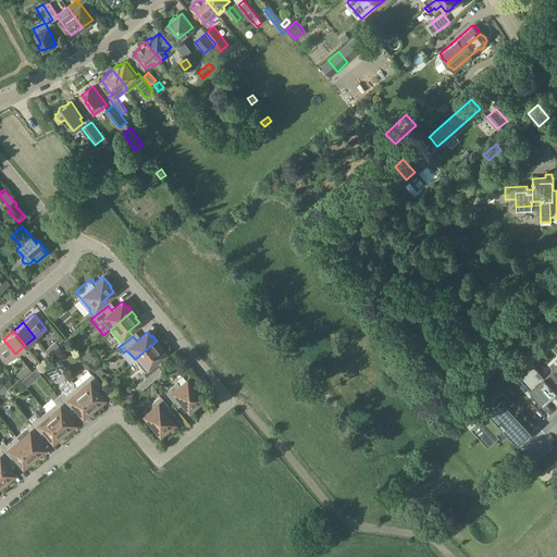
[(543,338),(549,345),(554,341),(547,334),(543,338)]
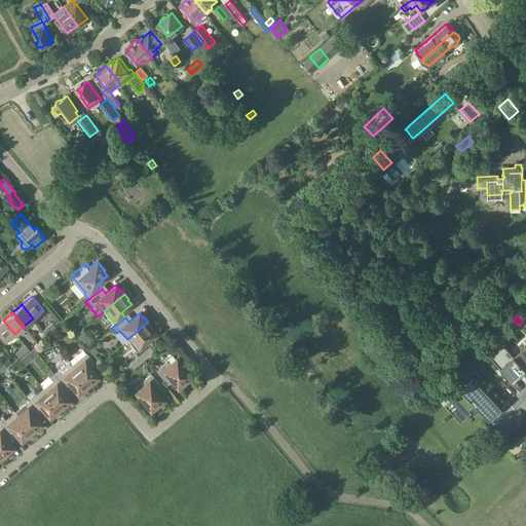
[(14,334),(3,321),(0,322),(0,336),(5,342),(14,334)]
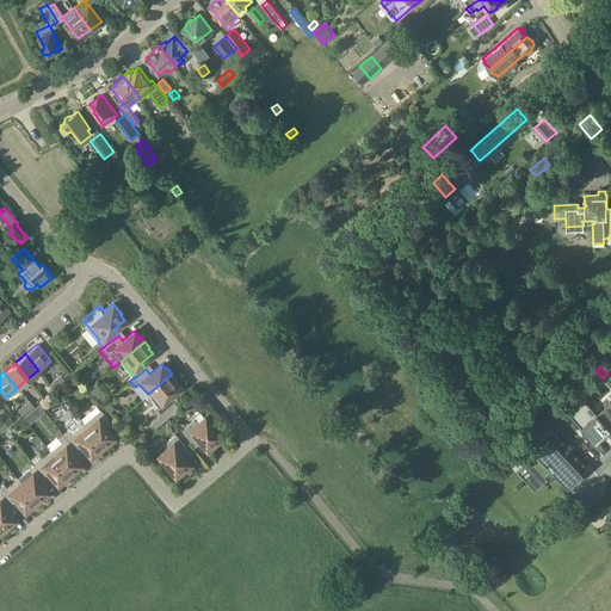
[(177,381),(172,374),(148,394),(156,405),(153,408),(158,414),(162,412),(173,402),(168,396),(180,387),(176,382),(177,381)]
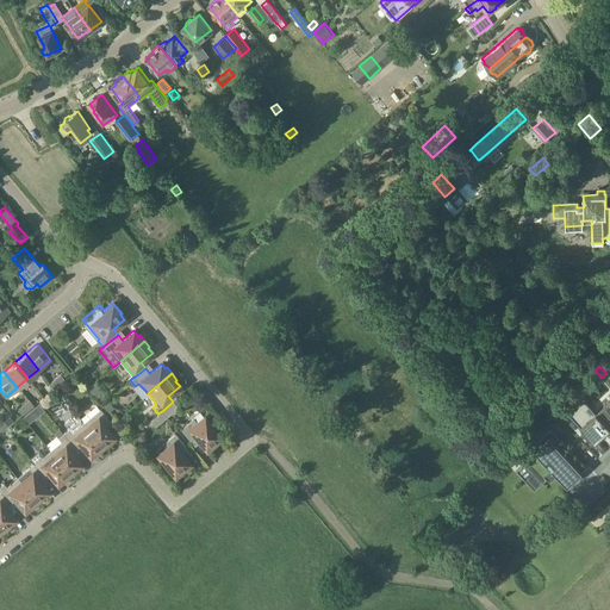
[(53,387),(63,378),(60,374),(49,384),(53,387)]
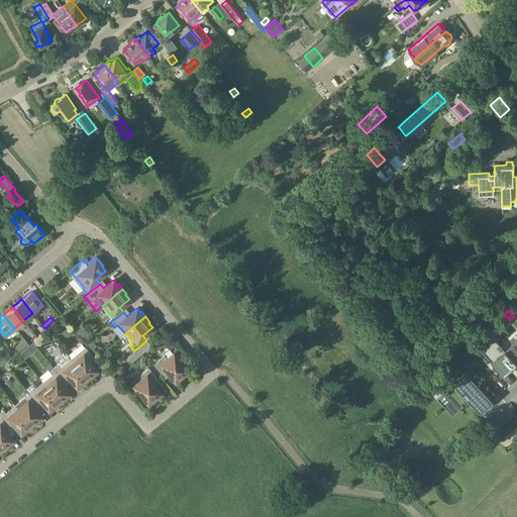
[(487,331),(483,335),(488,340),(492,336),(487,331)]
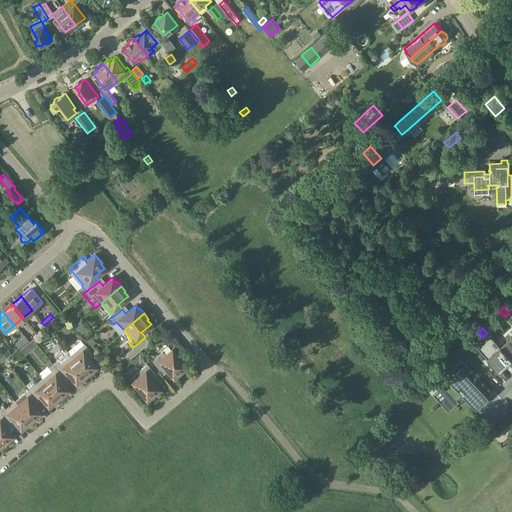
[(81,333),(85,338),(90,335),(85,329),(81,333)]
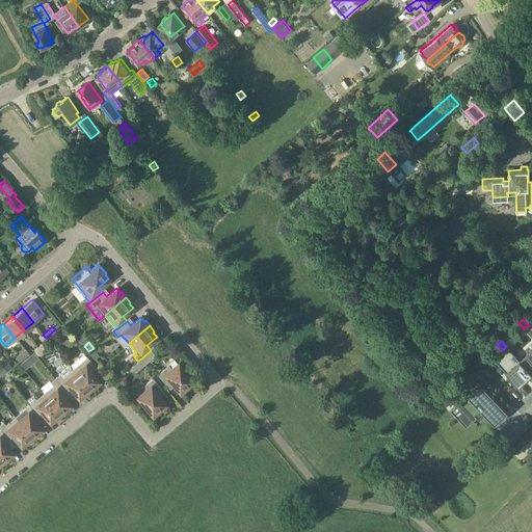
[(531,347),(520,360),(531,373),(531,347)]
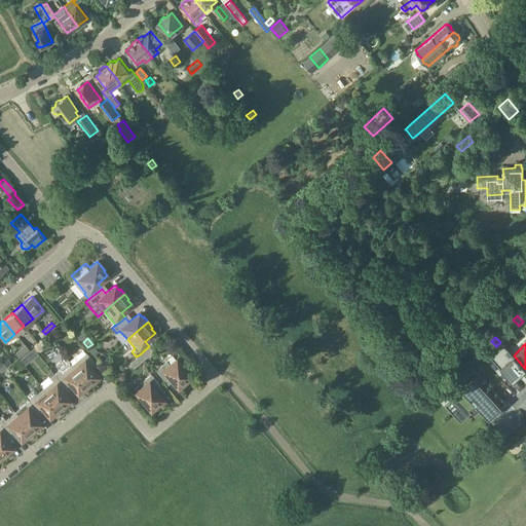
[(28,348),(25,344),(15,352),(19,357),(28,348)]
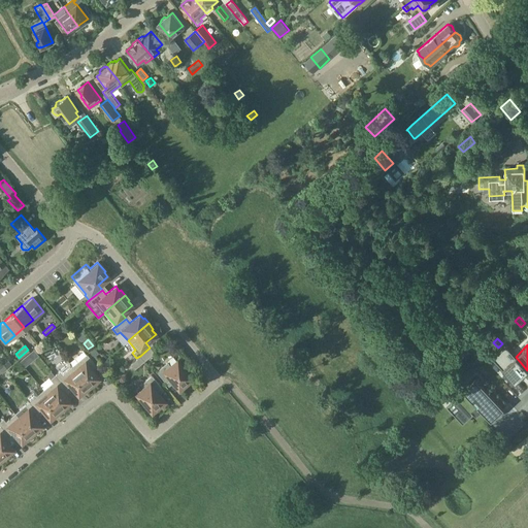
[(500,357),(495,361),(515,383),(527,370),(516,357),(506,347),(498,354),(500,357)]
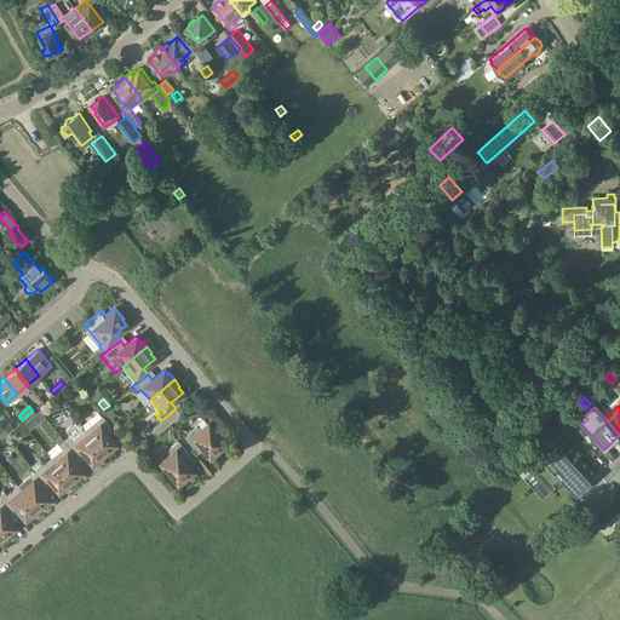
[(176,408),(165,418),(170,423),(181,413),(176,408)]
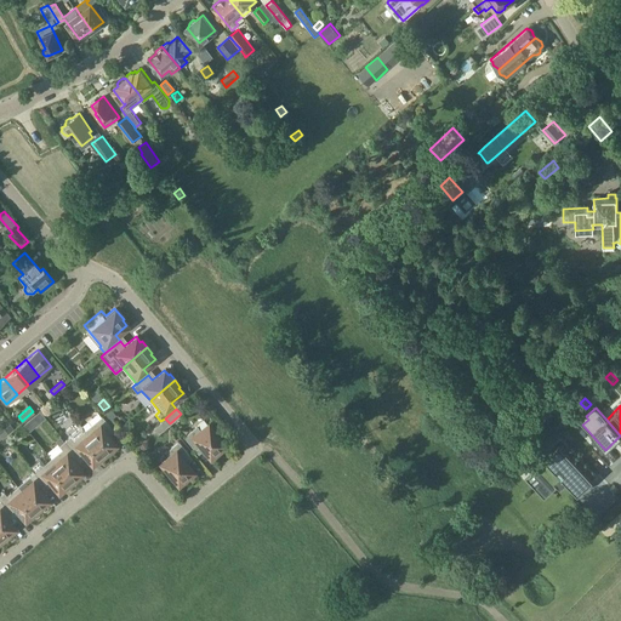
[(46,419),(40,411),(34,416),(40,422),(46,419)]
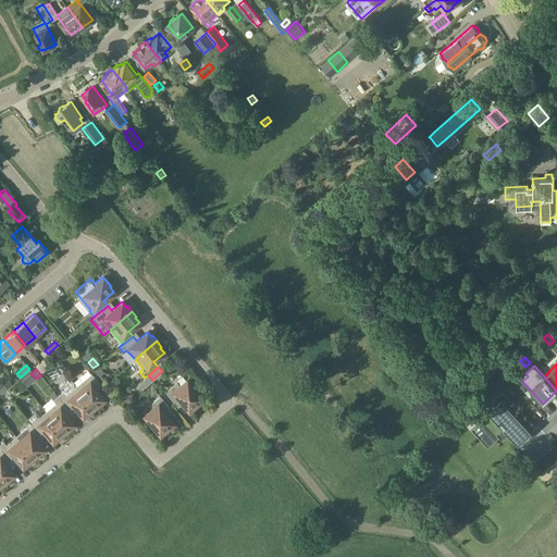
[(91,373),(75,386),(94,408),(100,404),(99,401),(103,398),(95,387),(100,383),(91,373)]
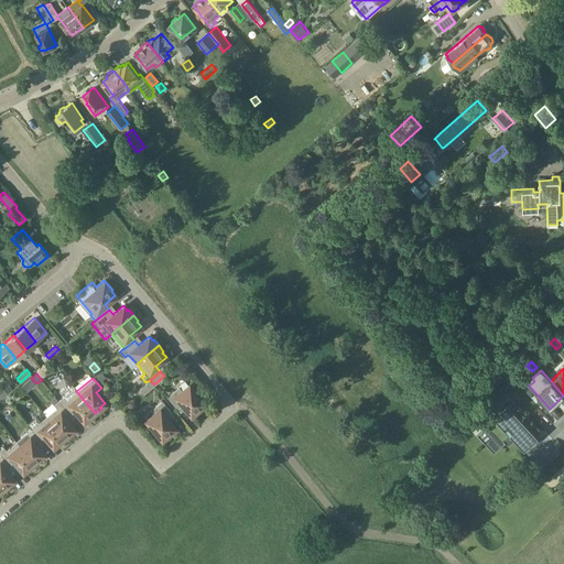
[(145,382),(139,388),(143,393),(154,384),(150,380),(145,382)]
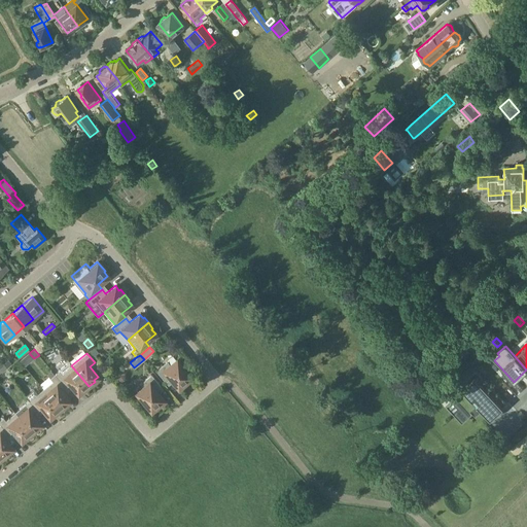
[(110,362),(107,358),(101,363),(104,367),(110,362)]
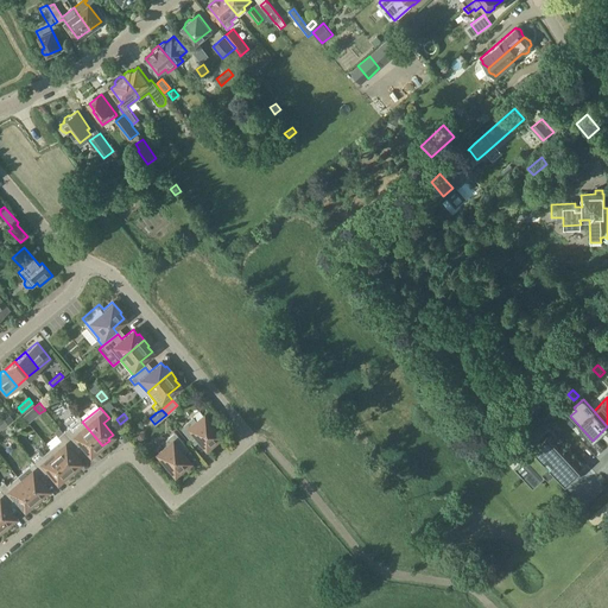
[(203,415),(196,420),(192,416),(179,426),(191,441),(196,436),(206,447),(211,443),(213,444),(223,435),(215,426),(214,428),(203,415)]
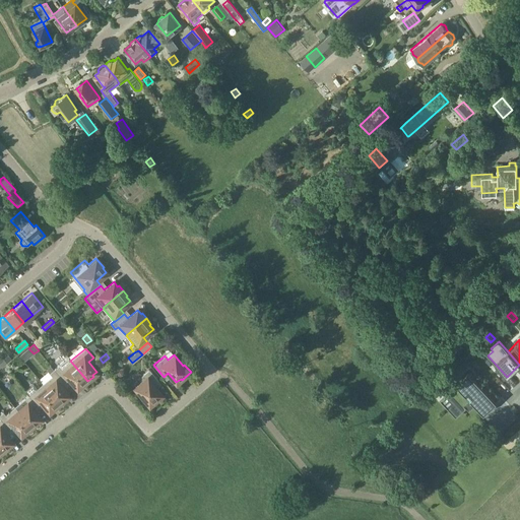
[(59,365),(54,369),(65,382),(69,378),(77,388),(81,384),(82,385),(87,381),(70,361),(62,368),(59,365)]
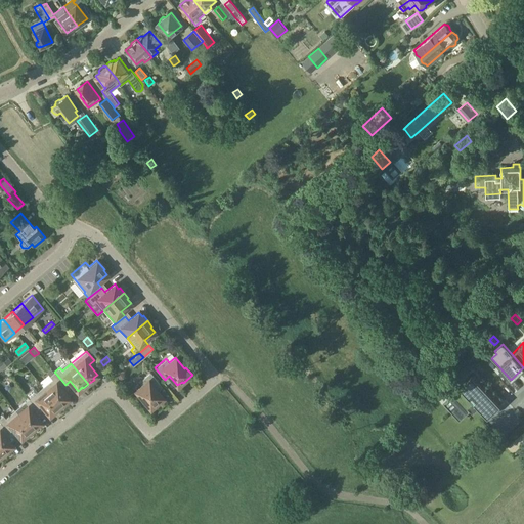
[(457,384),(473,369),(467,363),(452,378),(457,384)]
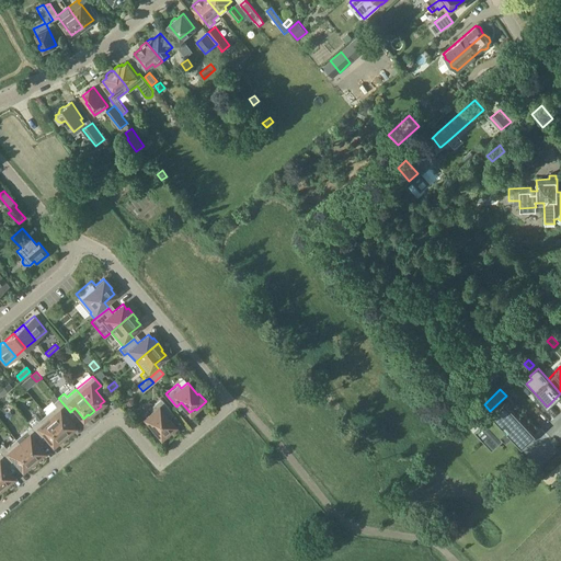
[(6,397),(0,401),(4,407),(10,401),(6,397)]
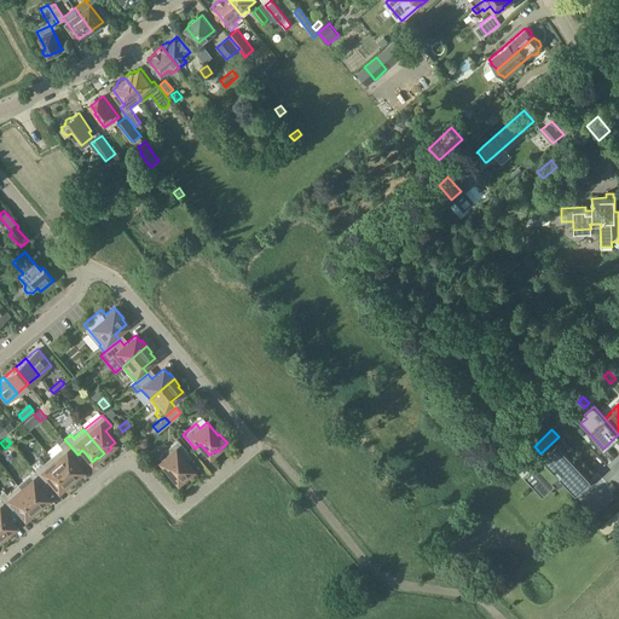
[(62,447),(51,457),(71,481),(77,476),(76,474),(81,470),(71,458),(77,455),(64,439),(59,444),(62,447)]
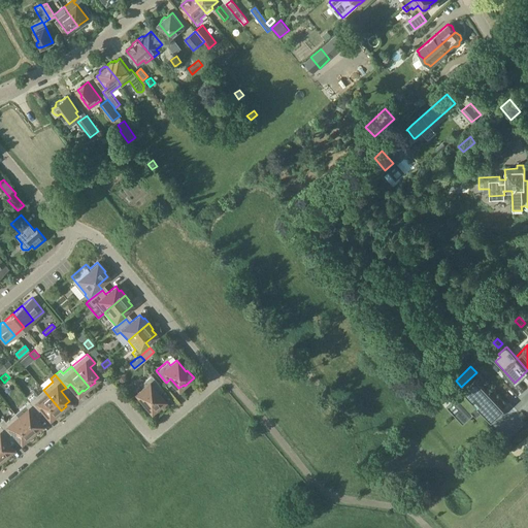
[(164,400),(156,391),(161,387),(152,374),(140,384),(143,388),(136,393),(146,404),(144,405),(152,414),(161,405),(160,404),(164,400)]
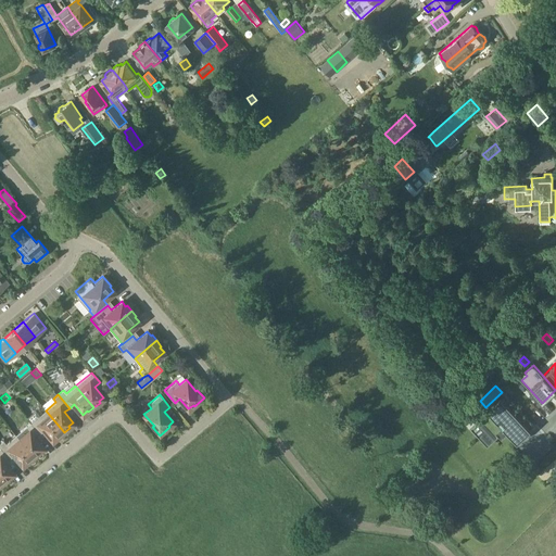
[(502,399),(470,428),(488,446),(498,436),(496,433),(503,428),(509,434),(517,443),(531,430),(523,421),(517,415),(516,416),(512,411),(513,409),(502,399)]
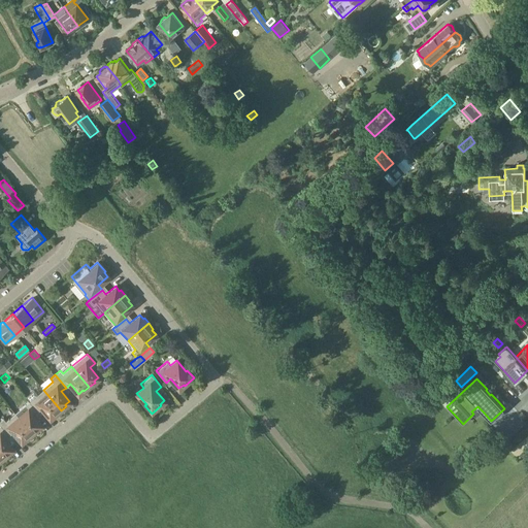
[(43,390),(37,394),(34,390),(26,397),(27,398),(30,402),(37,411),(41,407),(50,418),(55,414),(56,415),(61,410),(43,390)]
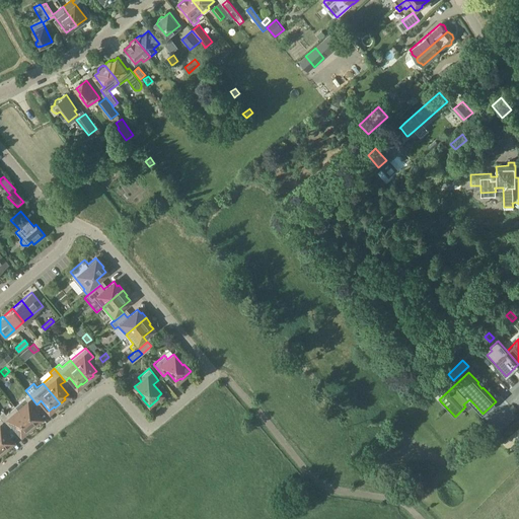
[(32,408),(36,404),(29,395),(21,402),(23,404),(17,410),(31,427),(36,423),(35,421),(41,418),(32,408)]
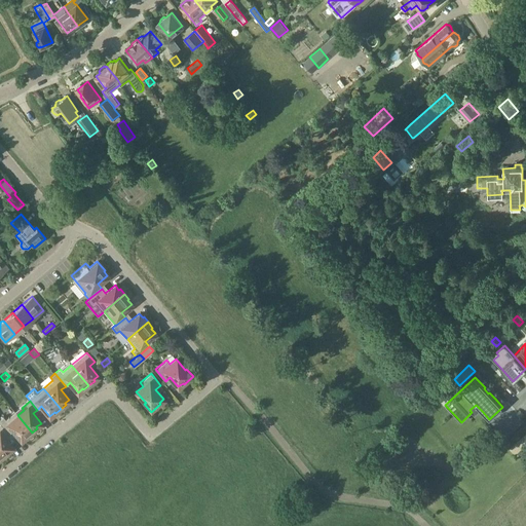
[(17,415),(15,411),(5,419),(3,416),(0,418),(0,423),(8,434),(13,429),(22,440),(26,436),(27,437),(32,433),(17,415)]
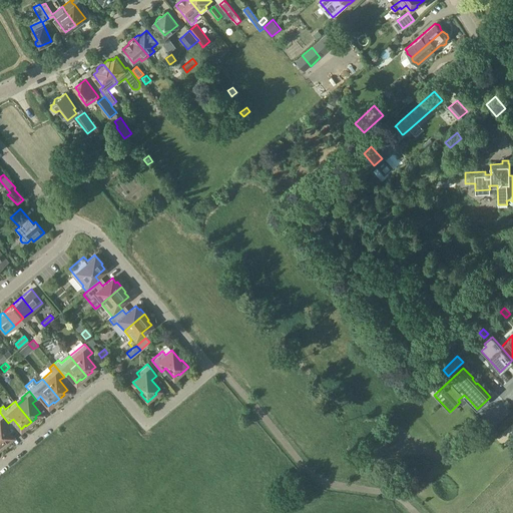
[(0,413),(0,441),(3,445),(9,441),(8,440),(12,436),(4,426),(8,423),(0,413)]
